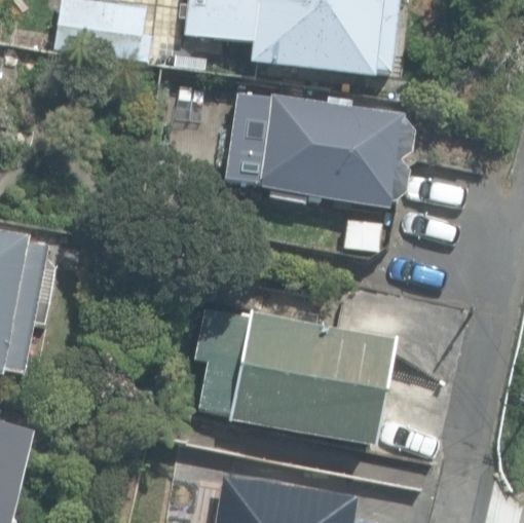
[(151,11),(87,0),(61,0),(52,50),(142,66),(151,11)]
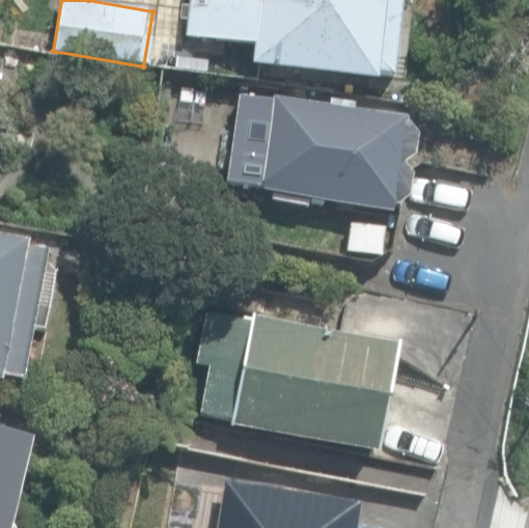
[(251,61),(377,77),(377,71),(393,73),(401,0),(188,0),(187,7),(202,9),(199,35),(254,42),(251,61)]
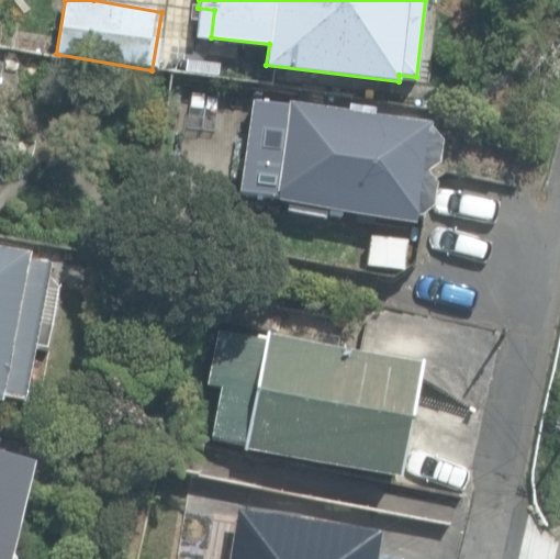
[(331,208),(421,223),(422,217),(436,205),(439,185),(429,172),(441,163),(444,142),(433,125),(434,120),(254,98),(242,190),(272,194),(272,197),(292,200),(291,210),(329,217),(331,208)]
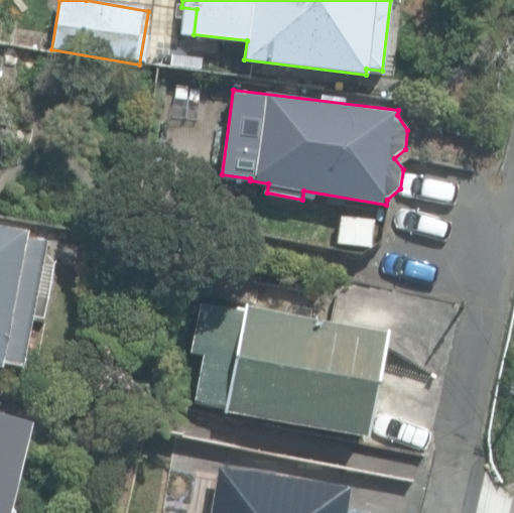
[(381,208),(345,200),(338,228),(373,236),(381,208)]
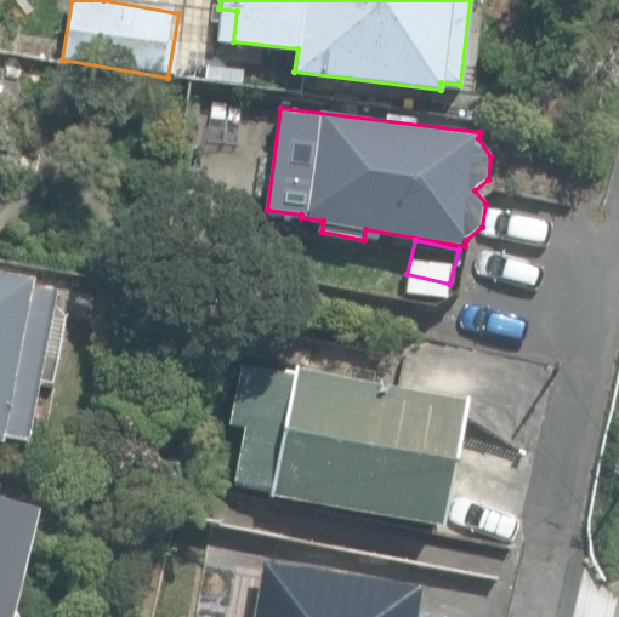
[(0,443),(5,444),(6,438),(29,443),(57,289),(38,285),(38,279),(0,272),(0,443)]
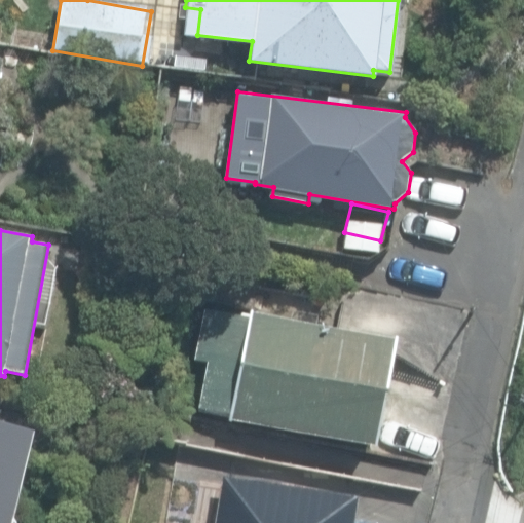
[(254,315),(210,307),(199,360),(211,362),(202,406),(235,412),(234,420),(380,447),(401,336),(255,309),(254,315)]
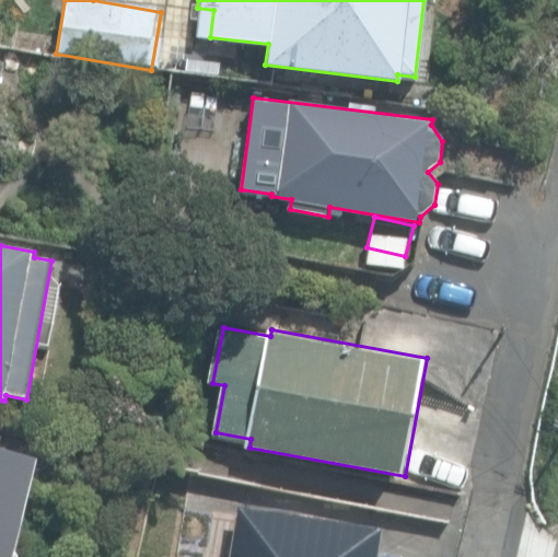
[(0,556),(13,556),(37,457),(0,448),(0,556)]
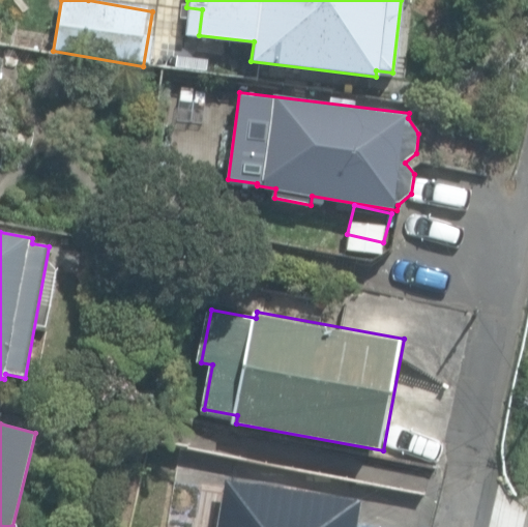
[(355,526),(360,501),(225,480),(216,526),(355,526)]
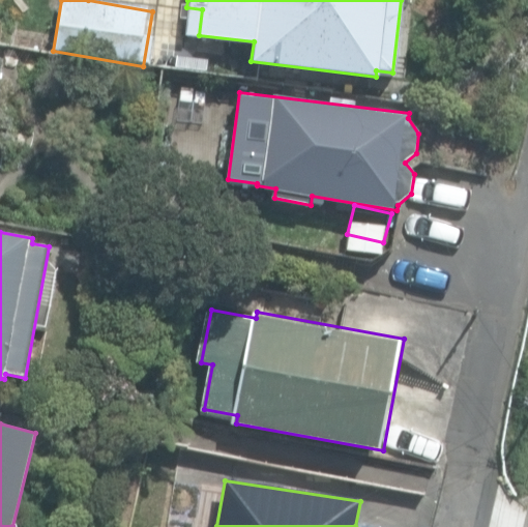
All buildings are outlined.
